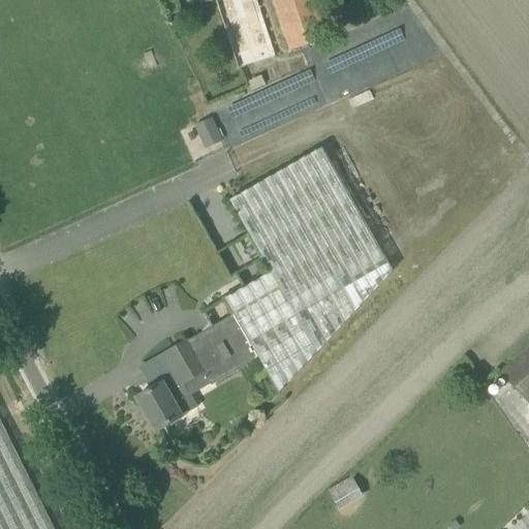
[(255,0),(214,0),(238,68),(275,56),(255,0)]
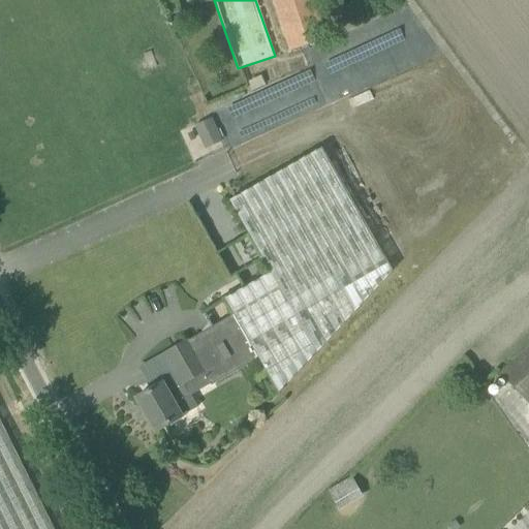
[(312,0),(273,0),(291,51),(327,39),(312,0)]
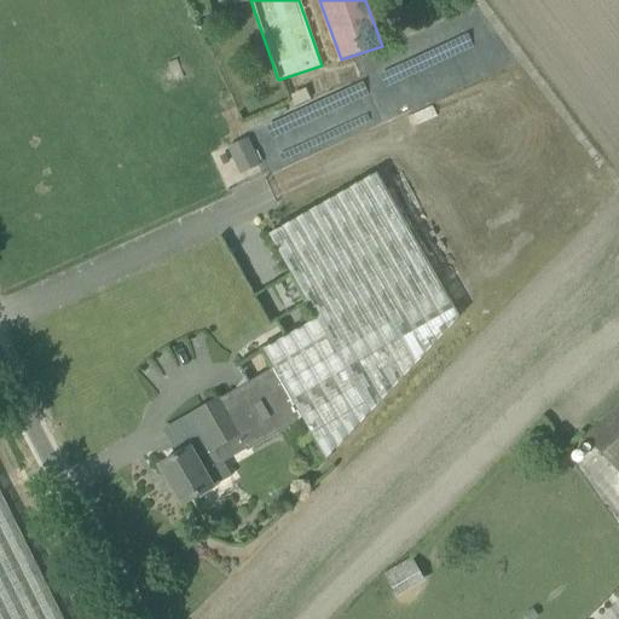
[(238,173),(259,166),(248,138),(227,145),(238,173)]
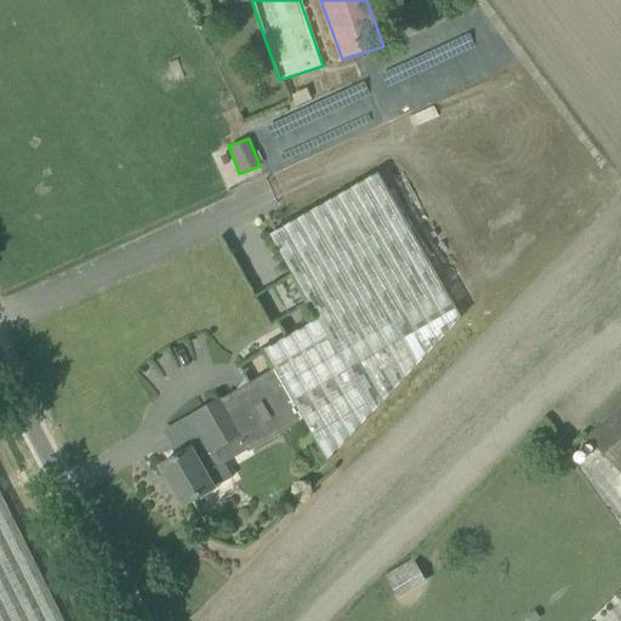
[(274,370),(302,420),(328,461),(461,318),(445,291),(379,174),(288,226),(269,235),(318,320),(263,351),(274,370)]
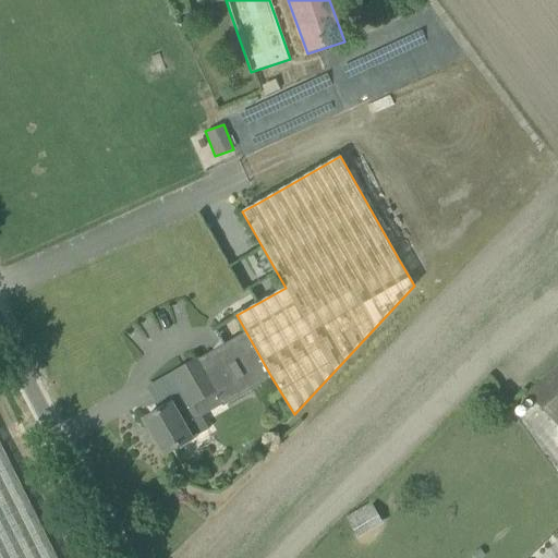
[(271,377),(246,332),(197,360),(216,390),(225,404),(271,377)]
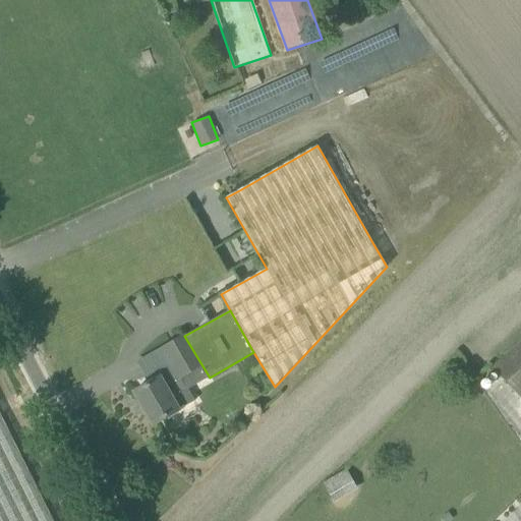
[(188,389),(181,375),(201,364),(184,336),(163,348),(174,367),(155,380),(155,381),(134,392),(153,424),(194,401),(188,389)]
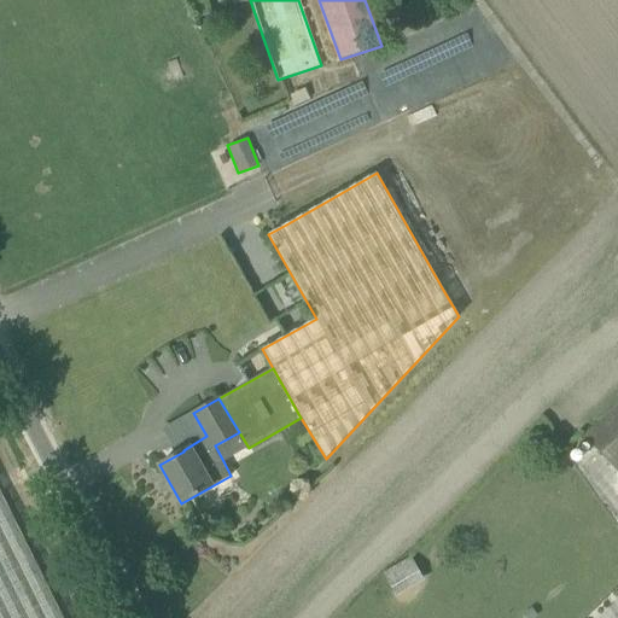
[(617,404),(584,437),(617,471),(617,404)]
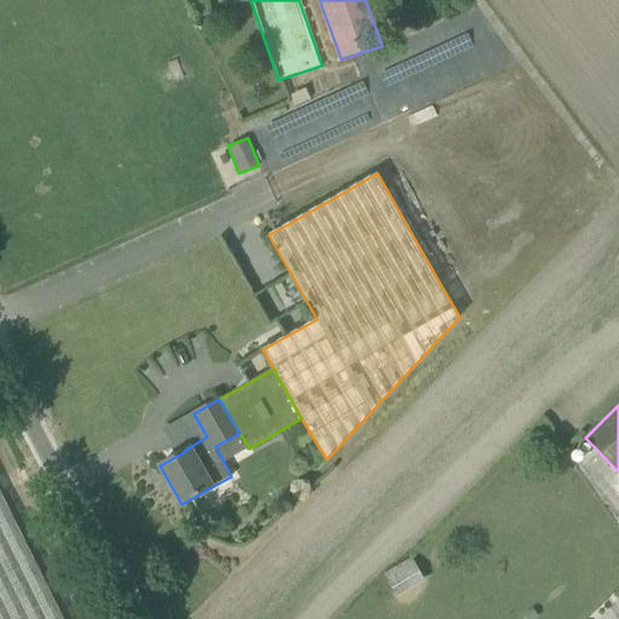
[(0,618),(63,618),(0,491),(0,618)]
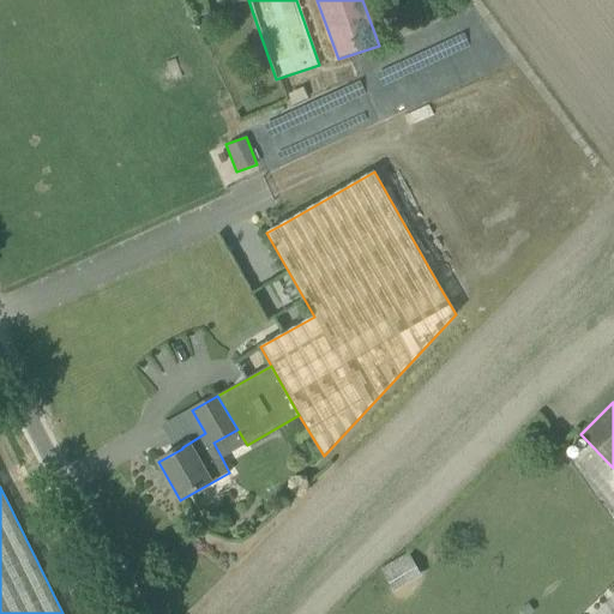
[(391,593),(421,578),(409,553),(379,567),(391,593)]
